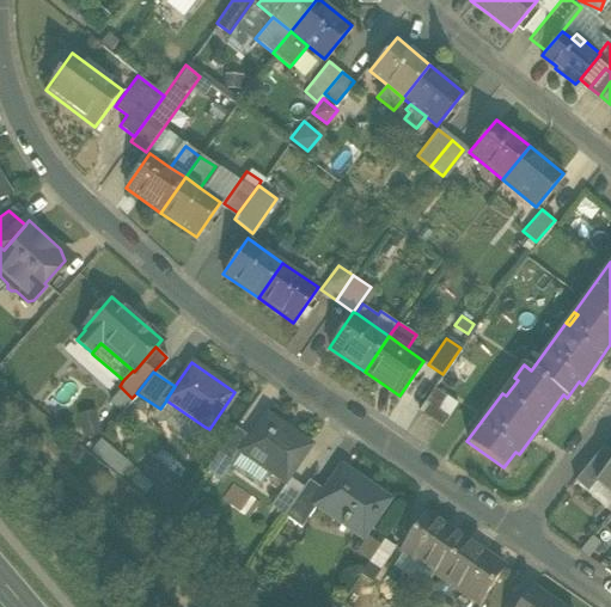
[(518,380),(514,378),(502,393),(506,396),(518,380)]
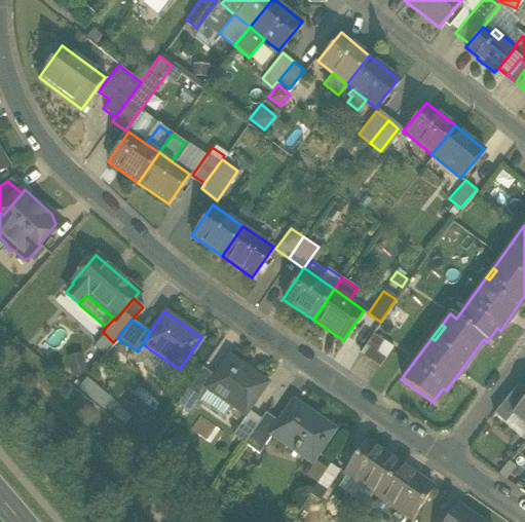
[(497,328),(487,342),(490,344),(500,331),(497,328)]
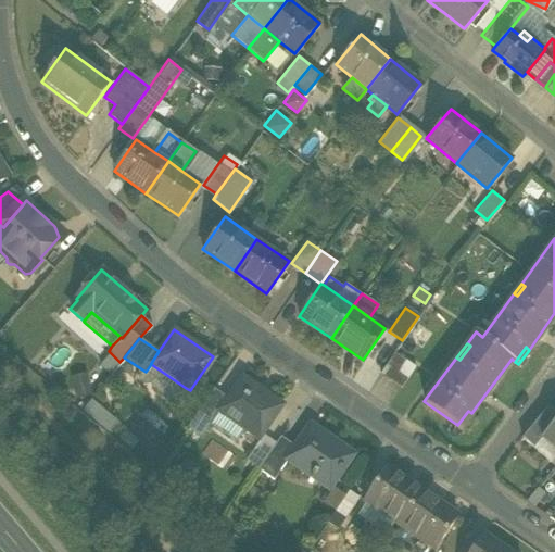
[(99,363),(110,373),(120,362),(109,351),(99,363)]
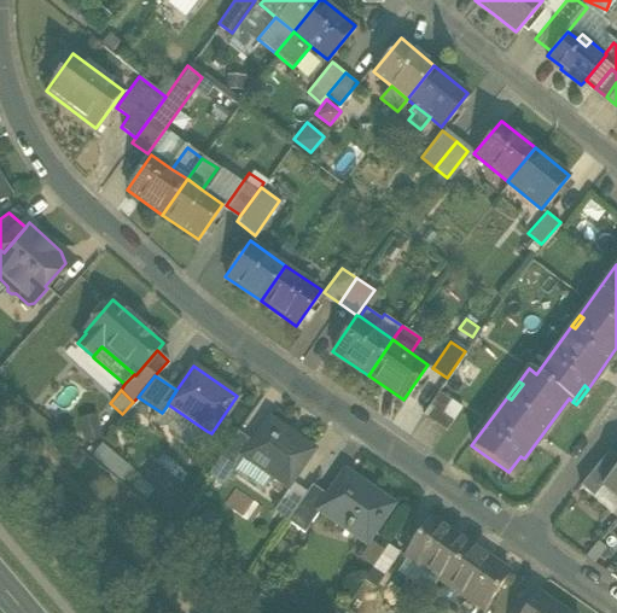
[(421,413),(434,420),(449,398),(437,390),(421,413)]
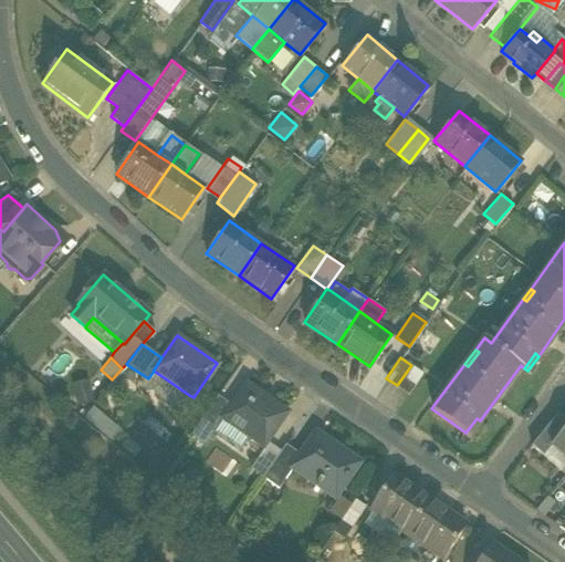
[(421,372),(411,365),(397,385),(407,393),(421,372)]
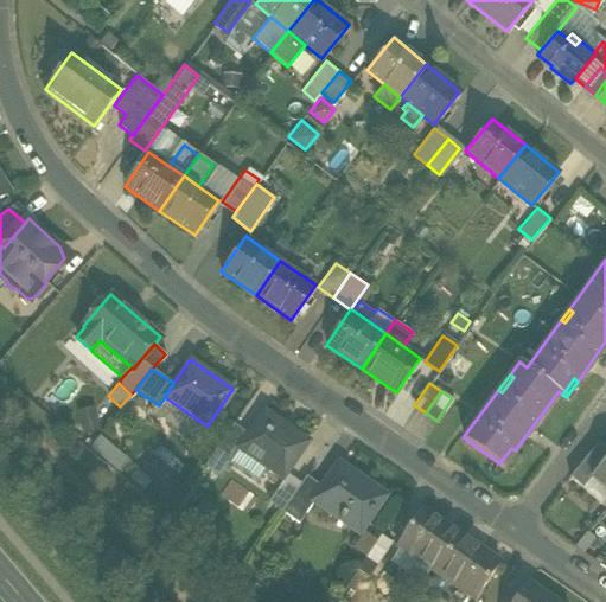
[(196,431),(203,423),(165,397),(159,405),(160,408),(196,431)]
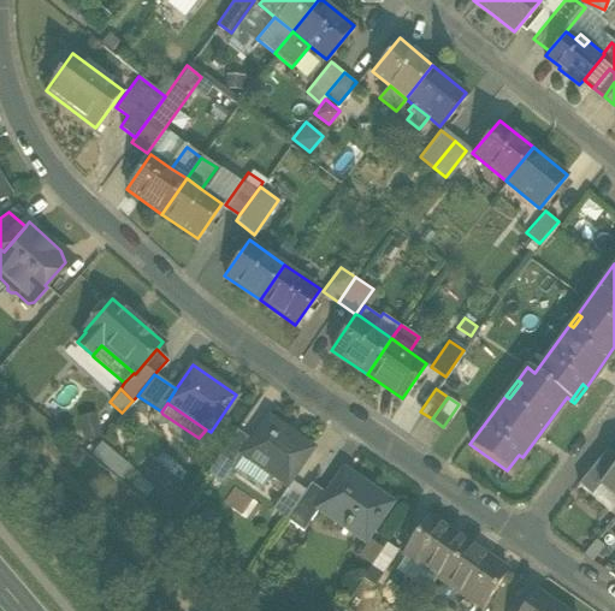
[(95,411),(77,415),(83,439),(100,435),(95,411)]
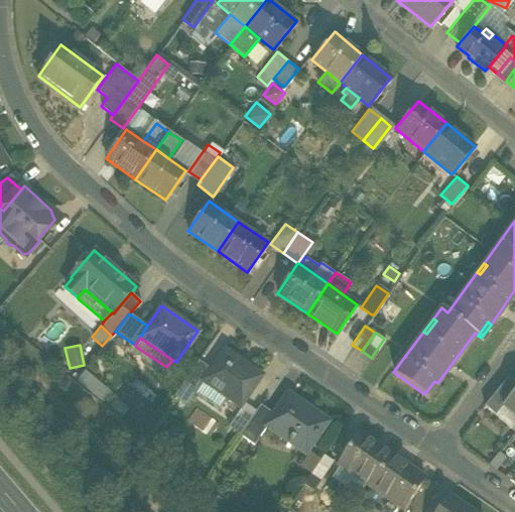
[(166,367),(136,347),(132,353),(162,373),(166,367)]
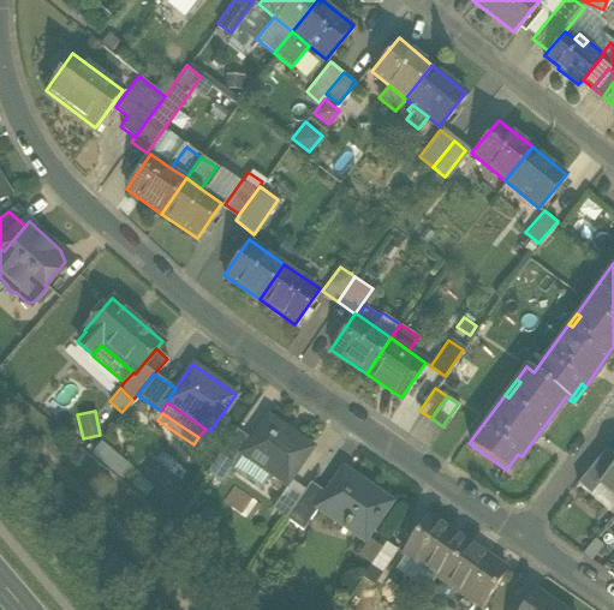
[(270,473),(285,483),(311,446),(267,416),(251,440),(242,453),(242,454),(270,473)]
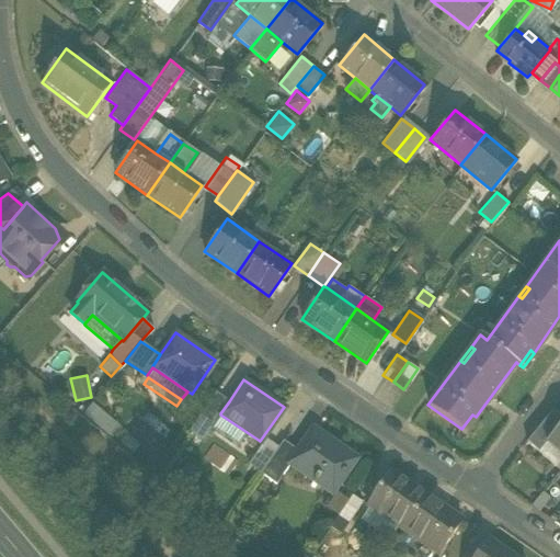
[(189,430),(202,439),(209,425),(212,428),(220,415),(220,413),(229,401),(215,391),(189,430)]
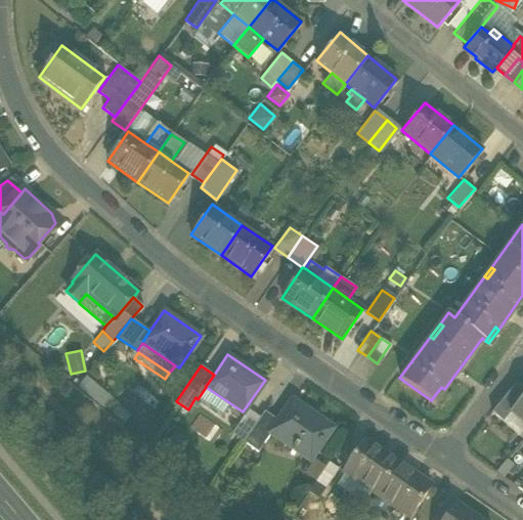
[(85,375),(76,385),(103,408),(113,397),(85,375)]
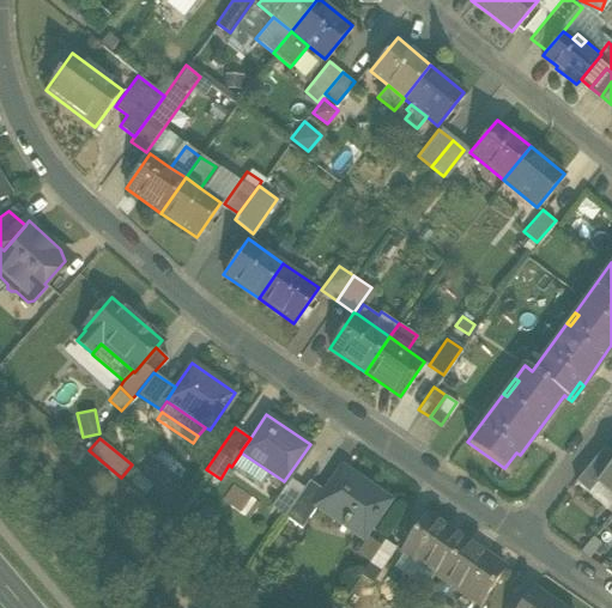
[(587,492),(597,481),(611,461),(611,453),(603,445),(574,480),(587,492)]
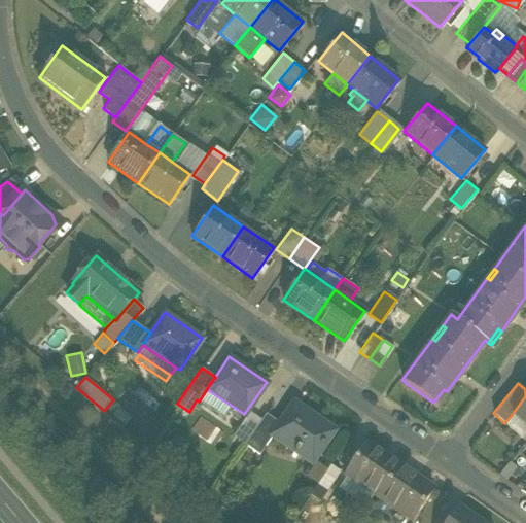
[(207,389),(199,402),(222,418),(232,406),(207,389)]
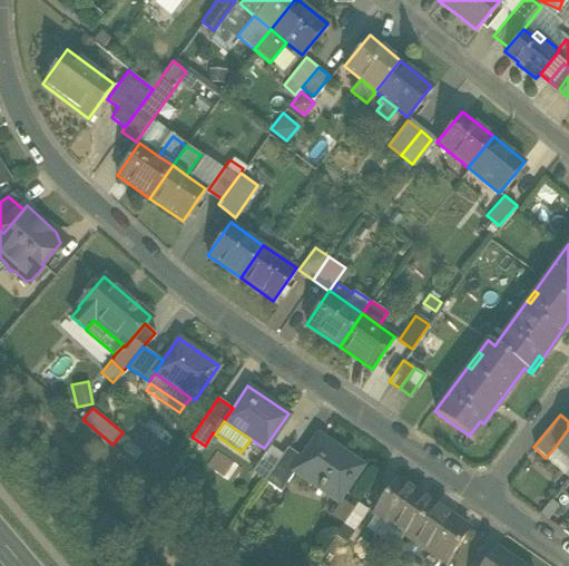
[(480,421),(469,436),(472,438),(483,423),(480,421)]
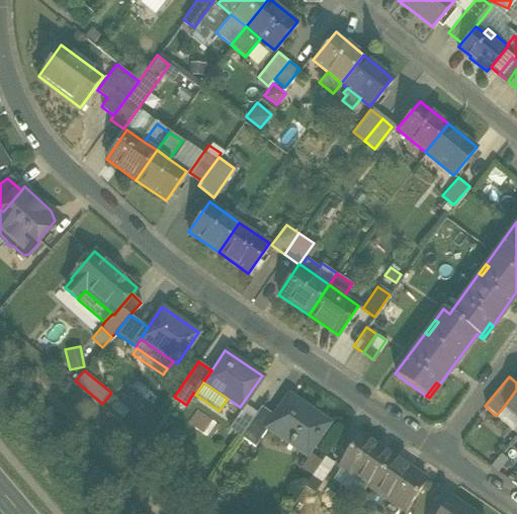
[(516,390),(504,407),(516,418),(516,390)]
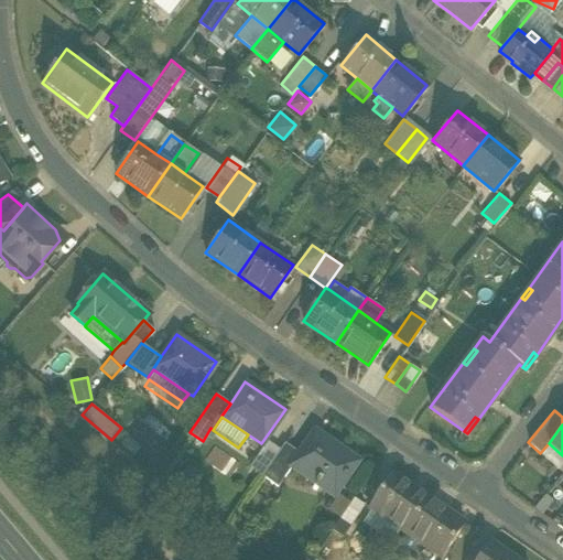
[(320,482),(335,492),(338,486),(357,460),(314,430),(298,453),(290,465),(317,484),(320,482)]
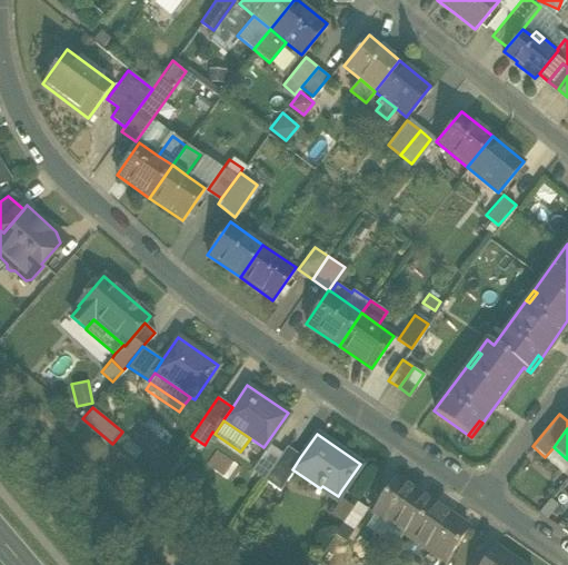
[(251,469),(263,478),(265,476),(281,453),(269,444),(251,469)]
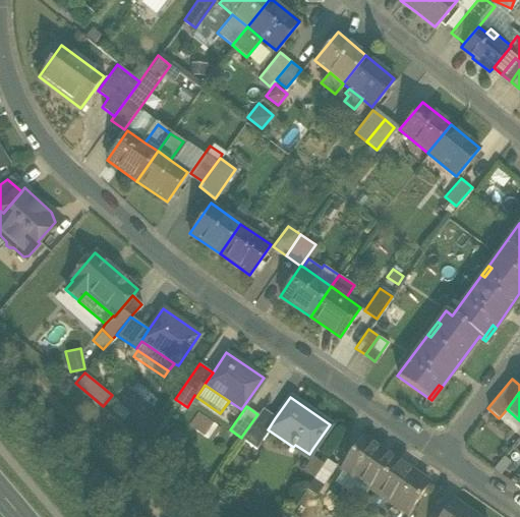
[(197,409),(189,421),(207,433),(215,420),(197,409)]
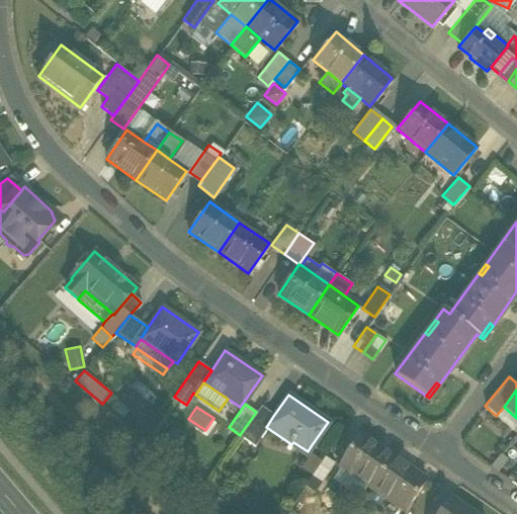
[(241,433),(255,443),(266,427),(273,416),(260,407),(256,412),(241,433)]
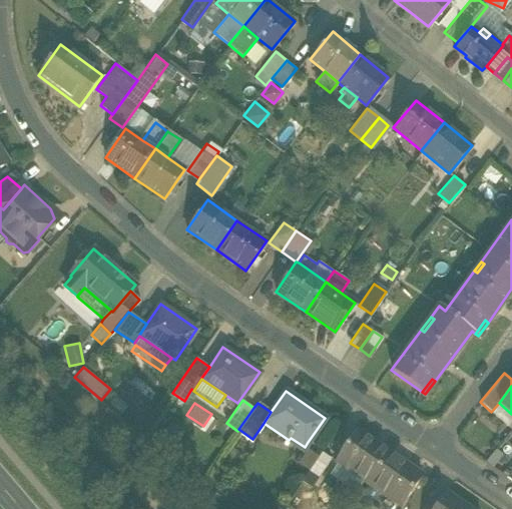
[(511,426),(511,414),(499,403),(491,412),(511,428),(511,427),(511,426)]
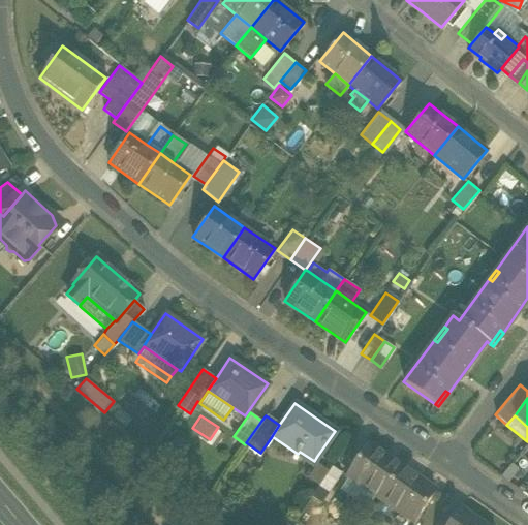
[(187,443),(174,436),(166,448),(180,456),(187,443)]
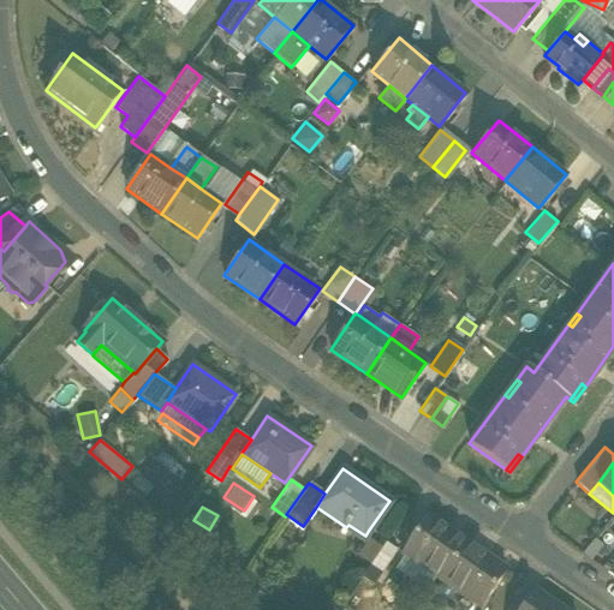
[(436,575),(441,579),(466,542),(427,515),(401,551),(404,554),(436,575)]
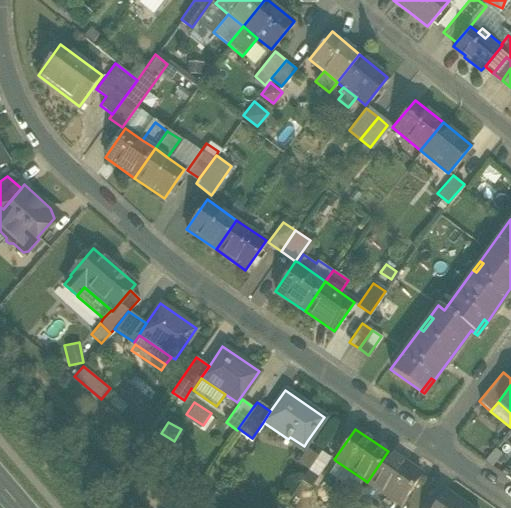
[(295,458),(309,468),(321,450),(307,441),(304,446),(295,458)]
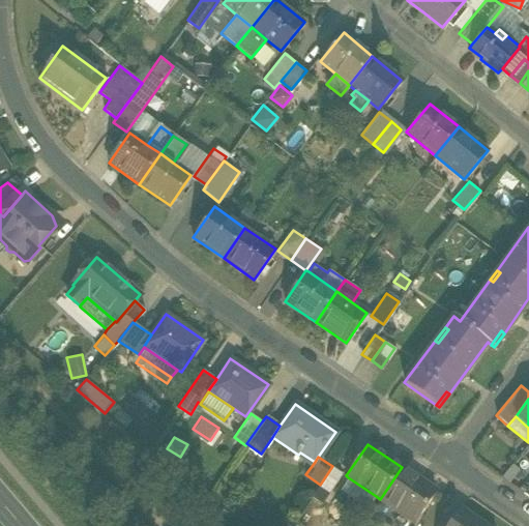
[(320,485),(329,491),(342,472),(332,466),(320,485)]
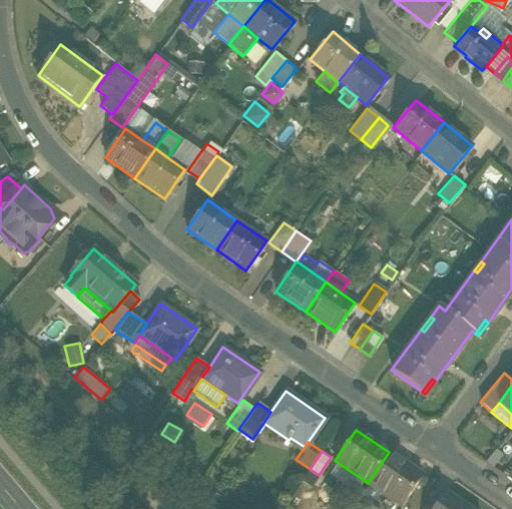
[(422,475),(389,452),(368,483),(401,506),(422,475)]
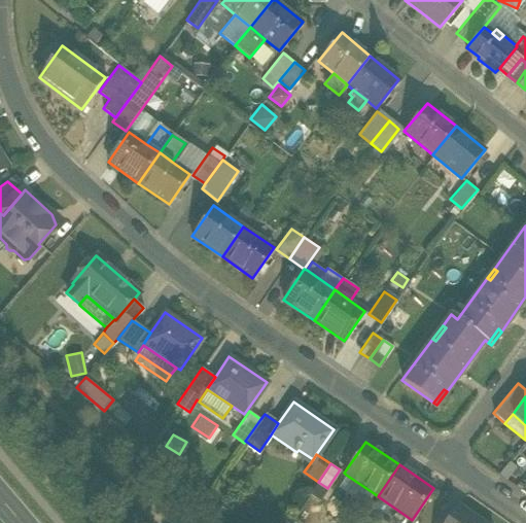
[(374,493),(346,475),(338,486),(364,506),(374,493)]
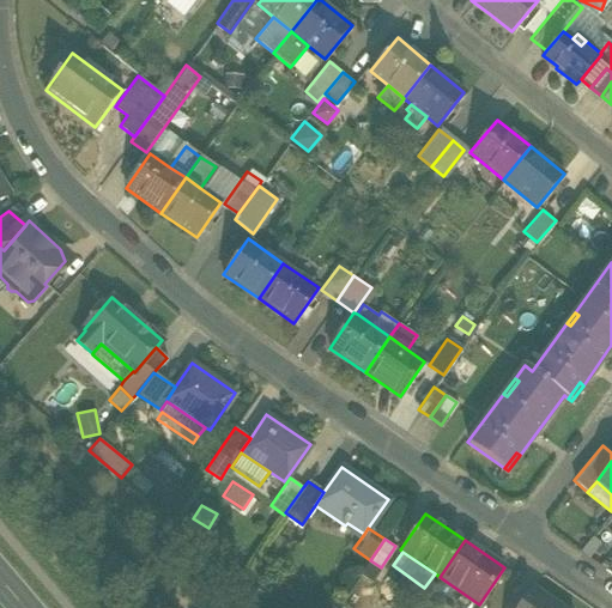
[(563,607),(551,600),(550,602),(531,588),(516,607),(563,607)]
